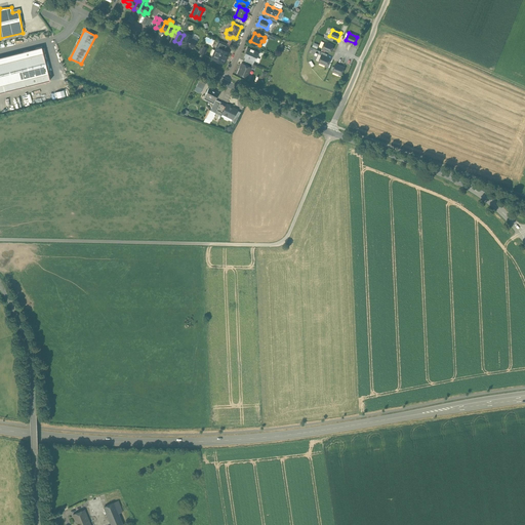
[(192,37),(185,34),(184,35),(179,43),(180,43),(179,44),(184,46),(184,47),(188,49),(190,46),(193,48),(196,41),(192,39),(192,37)]
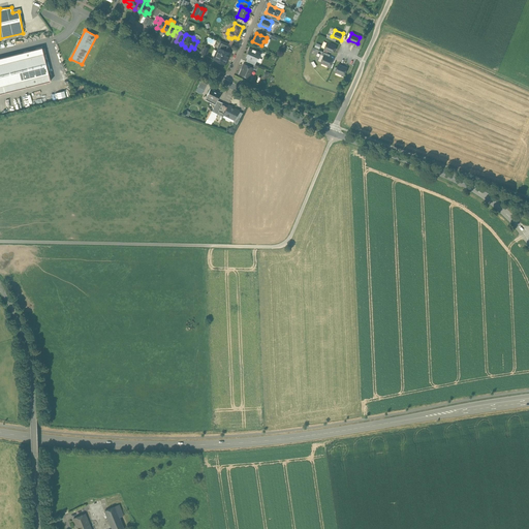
[(229,45),(221,41),(218,48),(219,49),(219,48),(226,52),(229,45)]
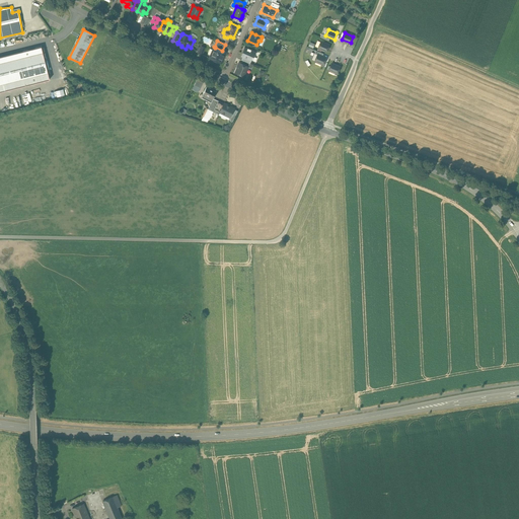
[(329,45),(321,42),(318,48),(326,52),(329,45)]
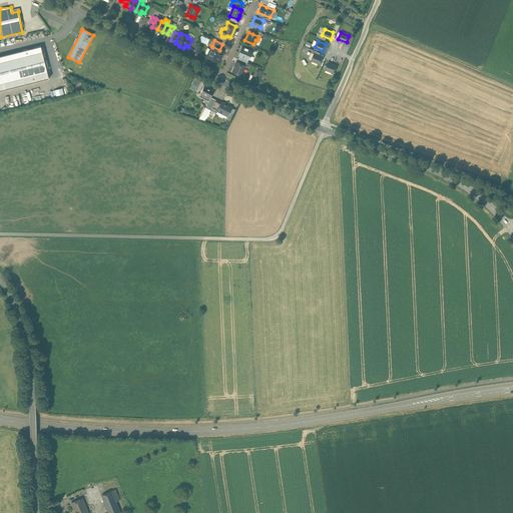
[(40,46),(0,56),(0,83),(47,72),(40,46)]
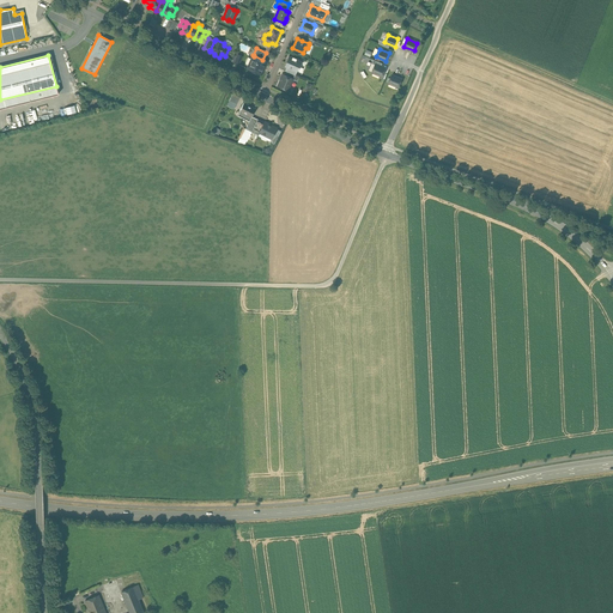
[(262,60),(254,55),(254,56),(248,68),(253,71),(252,72),(253,73),(255,74),(256,74),(256,73),(261,74),(267,61),(262,60)]
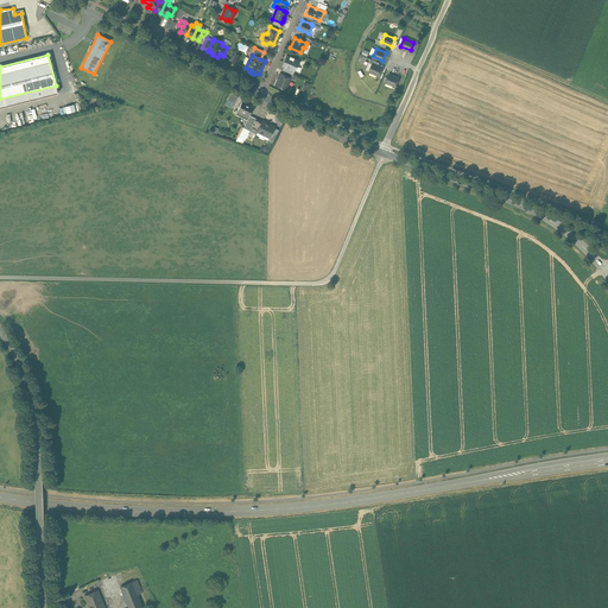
[(299,61),(286,55),(284,61),(284,63),(285,64),(283,70),(285,71),(292,75),(295,70),(295,71),(297,67),(299,61)]
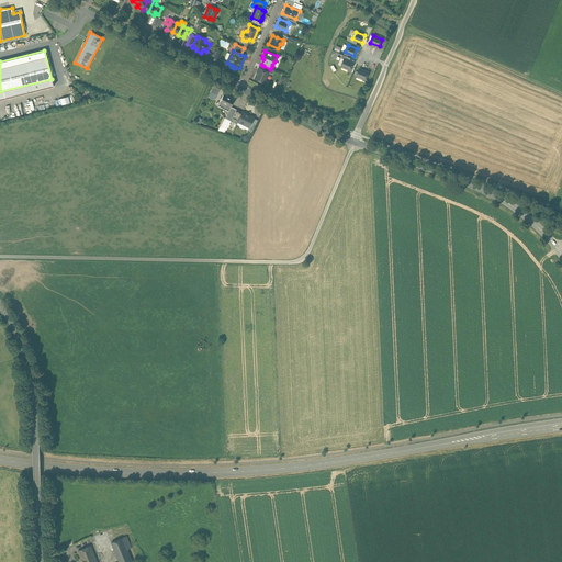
[(349,62),(345,59),(341,66),(350,70),(353,63),(349,62)]
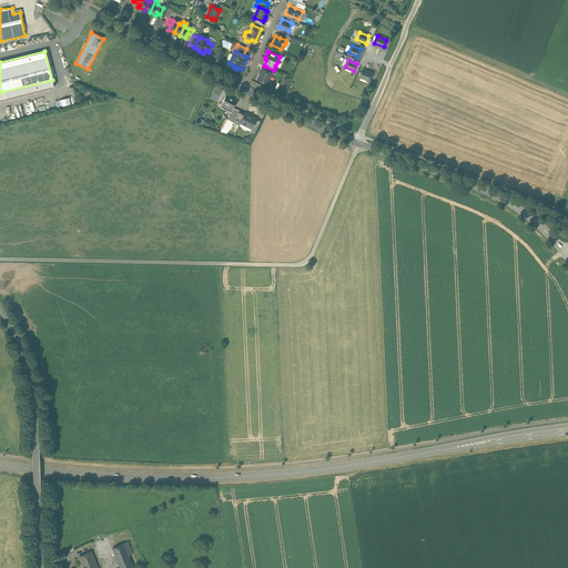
[(264,70),(262,69),(257,80),(266,83),(271,73),(264,70)]
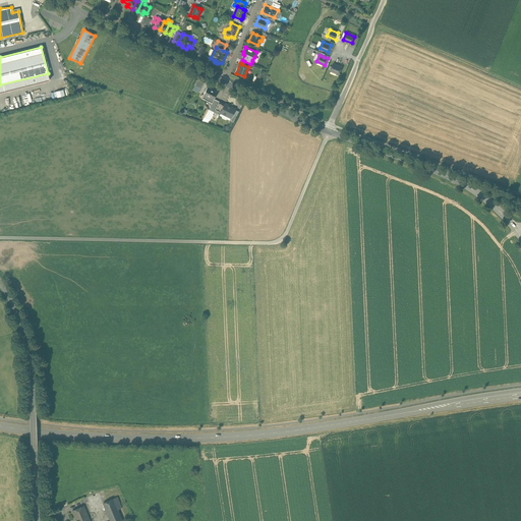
[(342,67),(333,64),(331,70),(339,74),(342,67)]
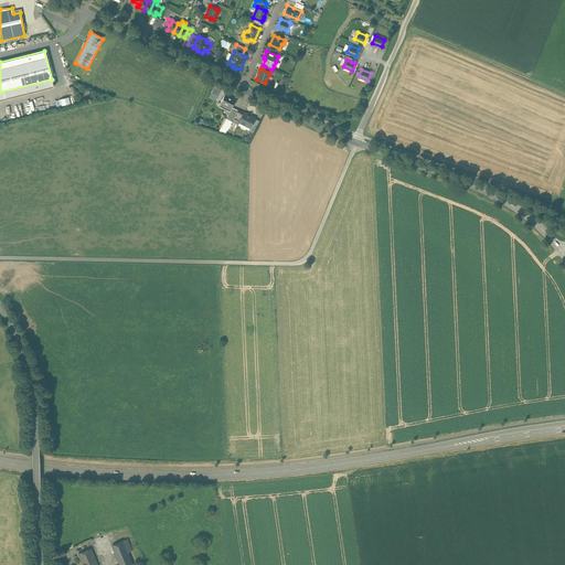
[(52,80),(0,92),(0,99),(54,87),(52,80)]
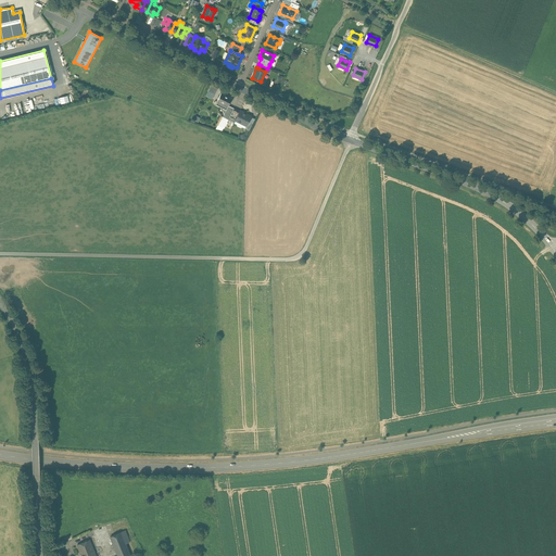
[(211,85),(206,95),(213,99),(218,88),(211,85)]
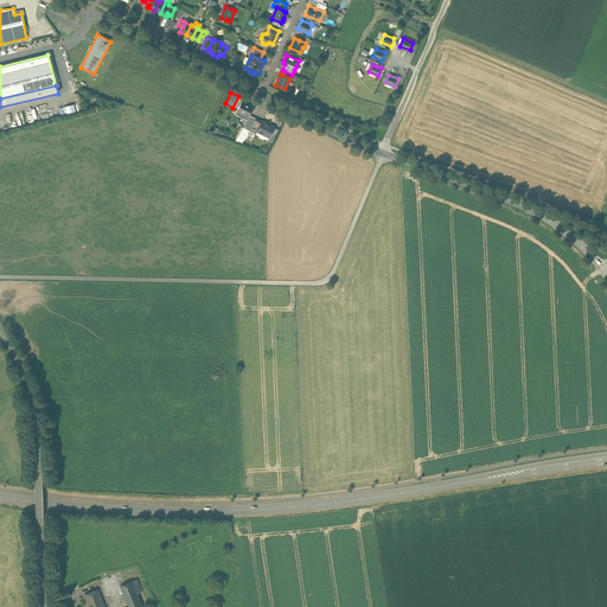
[(253,108),(241,102),(236,114),(248,120),(244,128),(249,131),(255,117),(249,115),(253,108)]
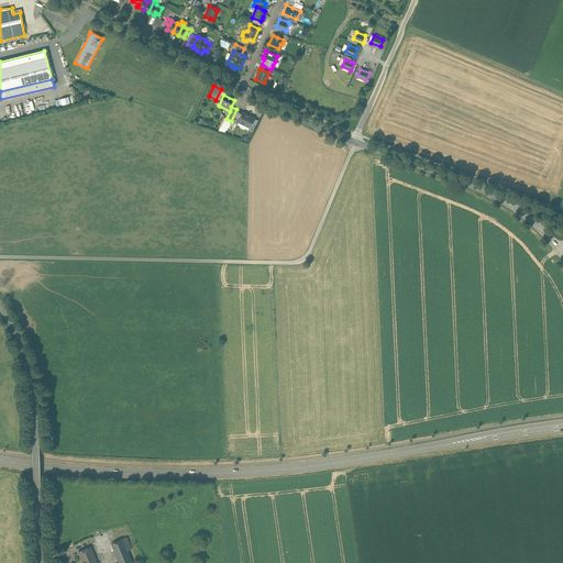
[(236,109),(231,121),(238,124),(239,122),(239,121),(243,112),(236,109)]
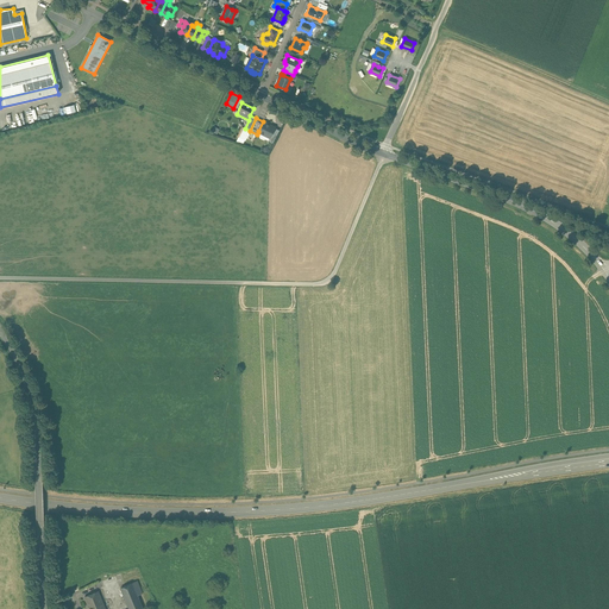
[(275,127),(263,121),(258,131),(258,132),(270,137),(275,127)]
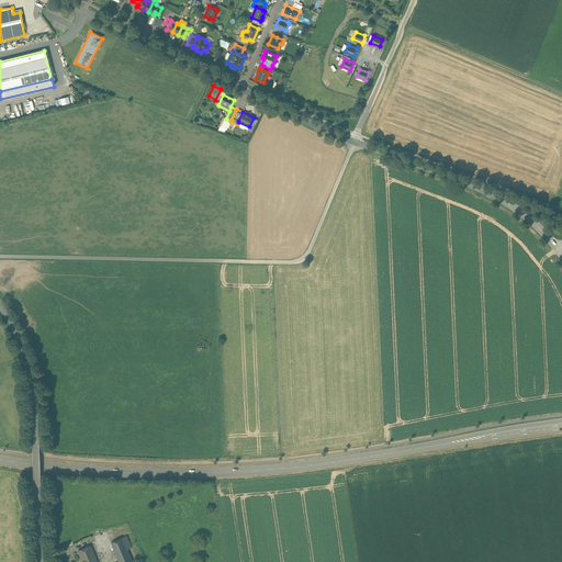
[(225,117),(220,126),(226,130),(231,121),(226,119),(225,117)]
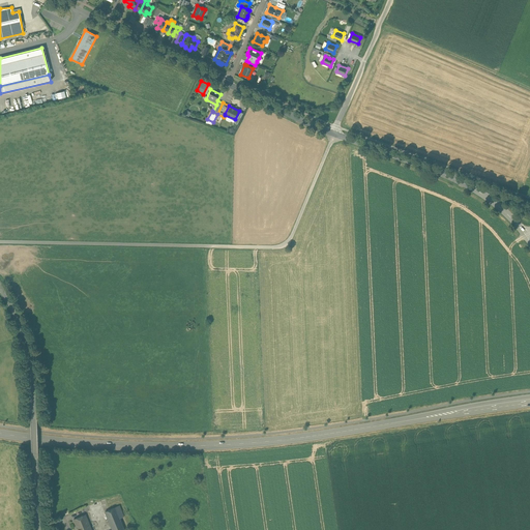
[(129,529),(119,505),(105,511),(112,529),(129,529)]
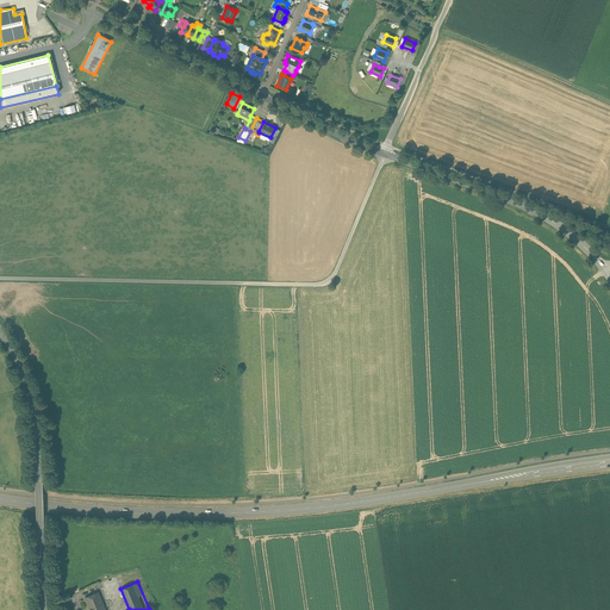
[(98,593),(85,598),(89,608),(101,603),(98,593)]
